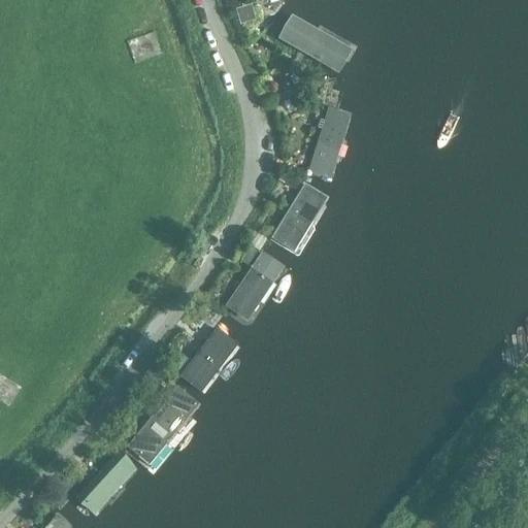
[(353,50),(290,13),(276,38),(339,74),(353,50)]
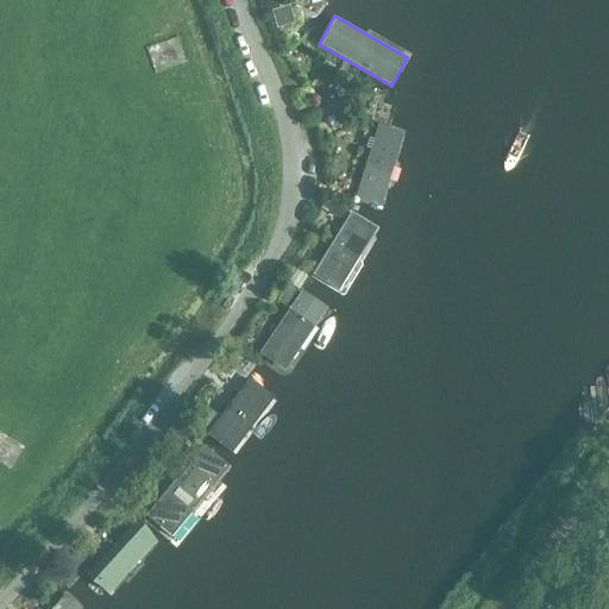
[(146,48),(155,73),(186,62),(177,37),(146,48)]
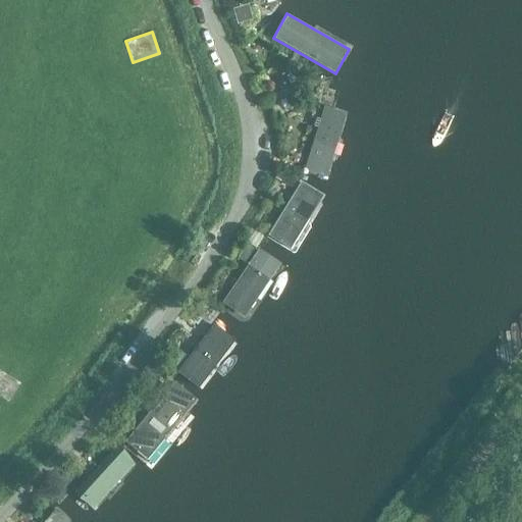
[(348,112),(322,104),(301,171),(327,178),(348,112)]
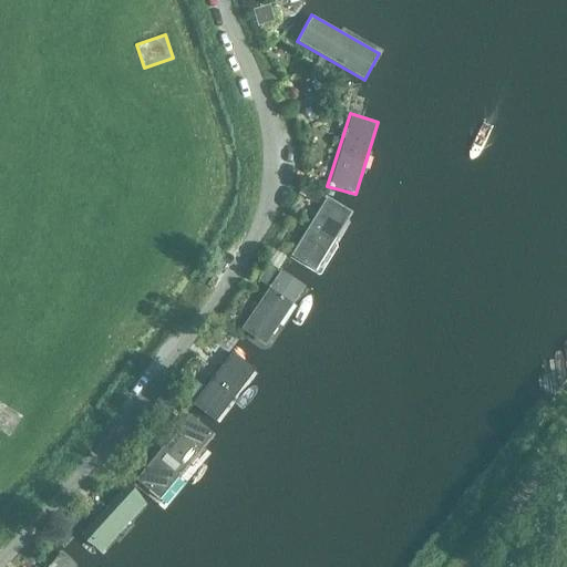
[(352,212),(327,196),(289,257),(315,272),(352,212)]
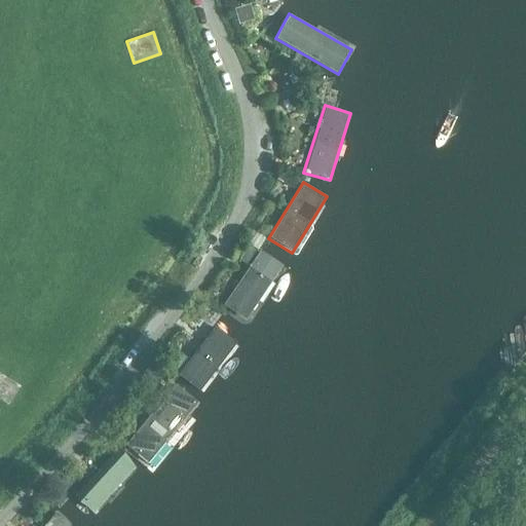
[(287,269),(262,252),(222,310),(247,328),(287,269)]
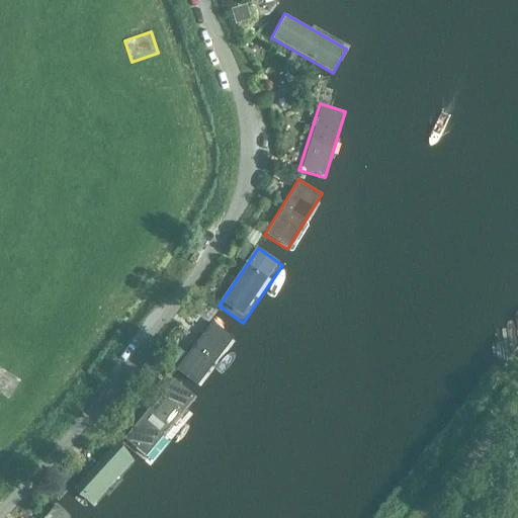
[(226,328),(210,318),(174,369),(188,379),(226,328)]
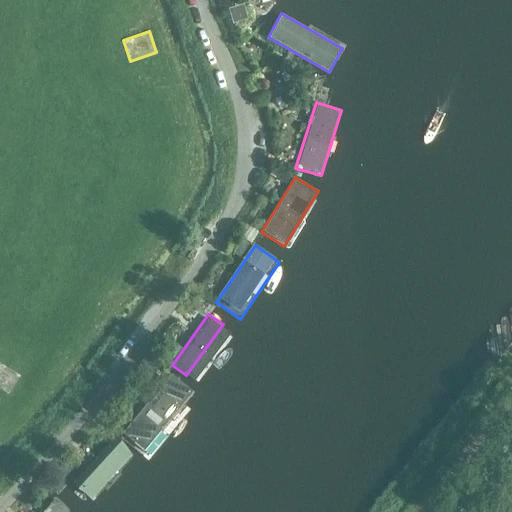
[(157,373),(165,364),(152,354),(149,358),(148,366),(157,373)]
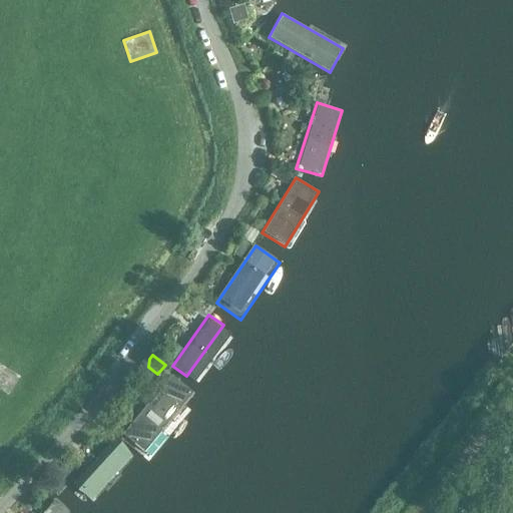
[(0,388),(7,393),(19,375),(0,362),(0,388)]
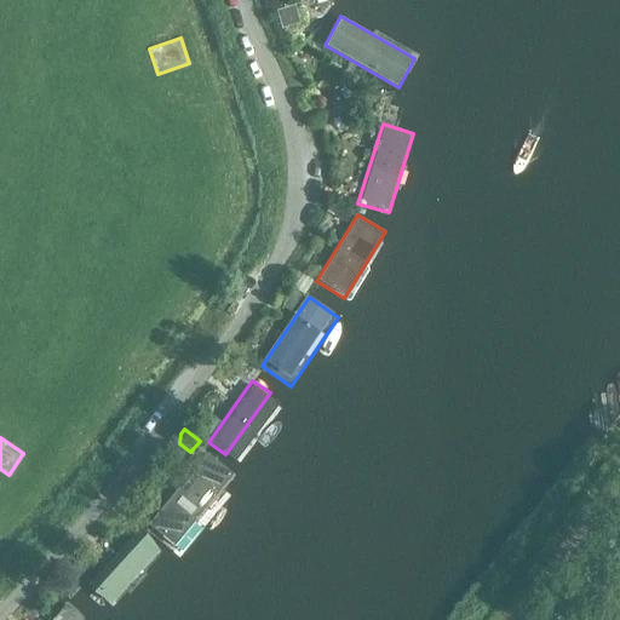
[(228,466),(207,449),(150,522),(171,539),(228,466)]
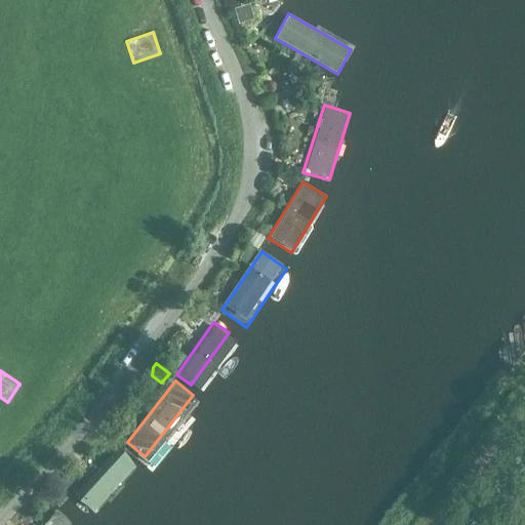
[(134,469),(115,451),(75,495),(93,513),(134,469)]
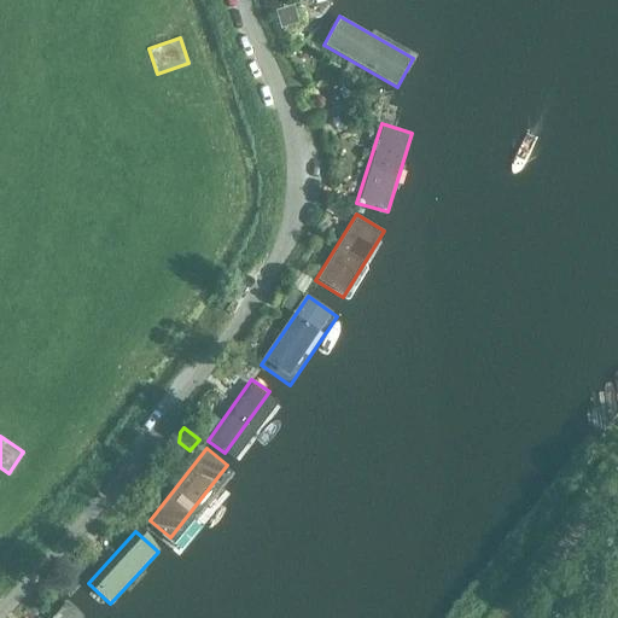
[(82,617),(64,602),(50,617),(82,617)]
